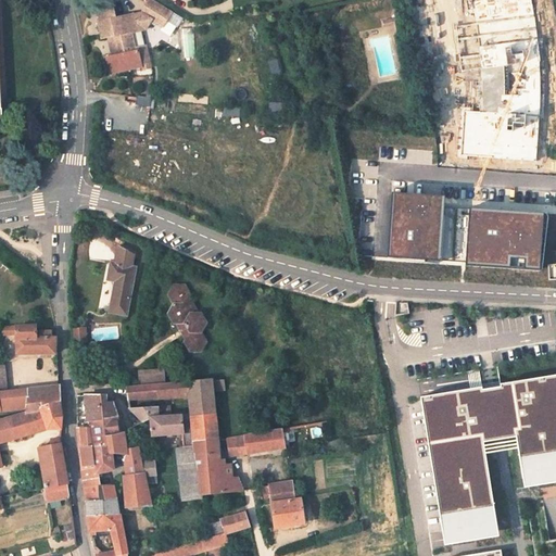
[(151,68),(146,46),(144,46),(141,29),(146,28),(151,19),(162,26),(172,12),(153,0),(149,0),(141,12),(114,19),(111,5),(102,0),(97,9),(100,22),(98,22),(101,38),(108,37),(114,35),(117,49),(114,50),(113,51),(113,53),(113,54),(112,55),(105,57),(110,75),(142,67),(142,71),(151,68)]
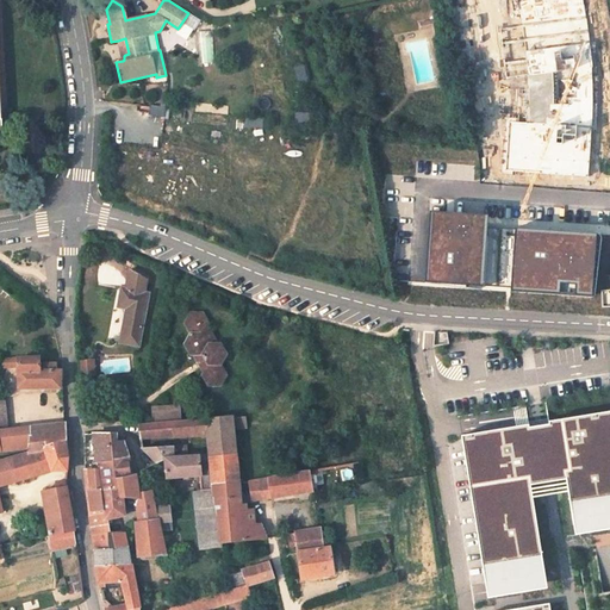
[(186,37),(194,31),(188,23),(180,30),(186,37)]
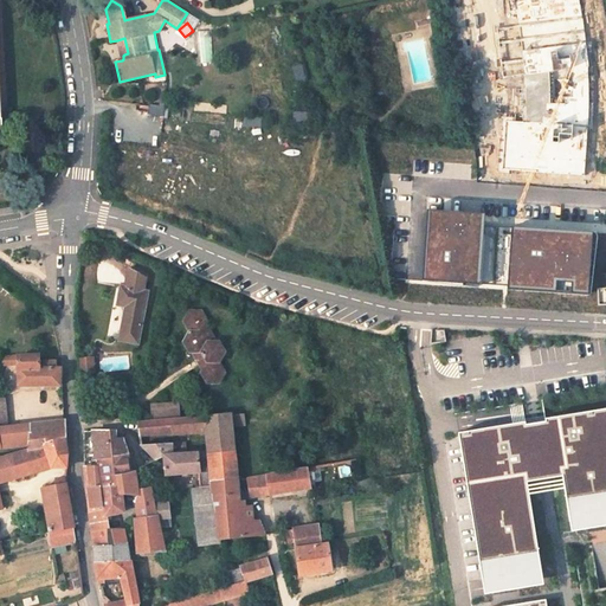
[(128,53),(124,38),(117,40),(122,60),(123,59),(123,58),(123,56),(124,55),(128,53)]
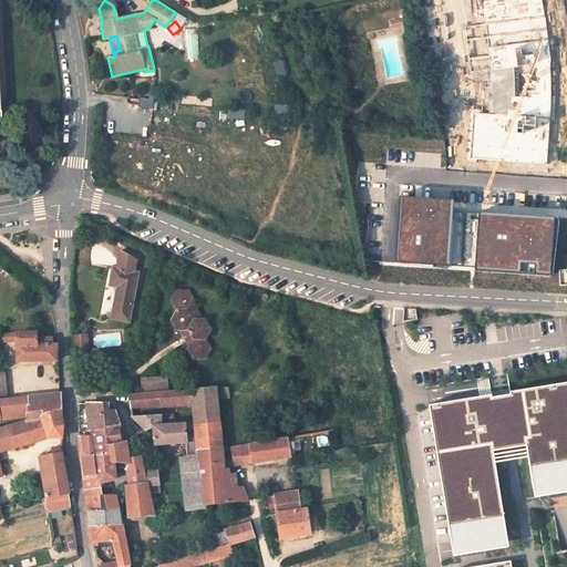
[(449,266),(453,199),(399,196),(394,263),(449,266)]
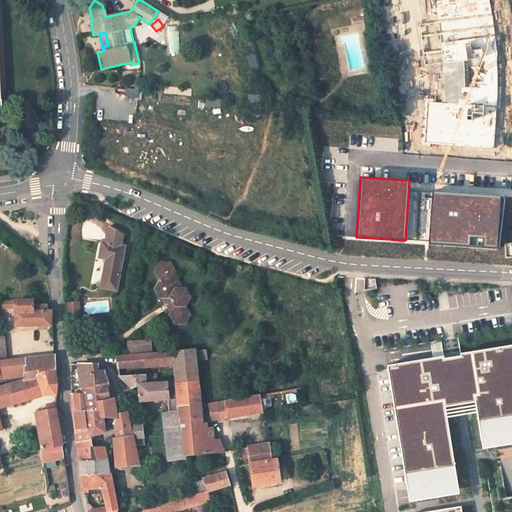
[(501,196),(433,191),(429,244),(497,249),(501,196)]
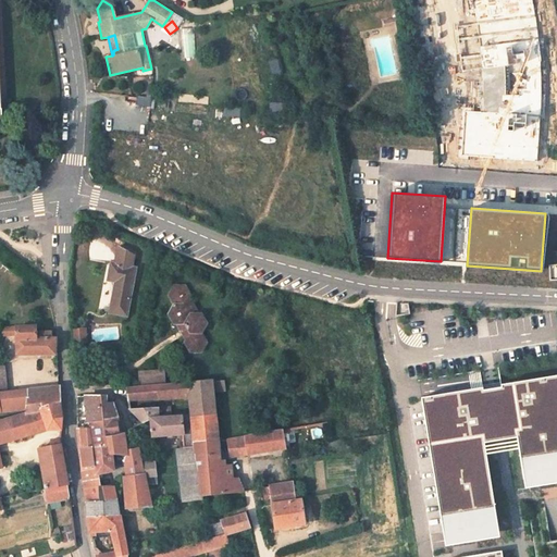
[(134,265),(108,262),(106,279),(112,279),(108,312),(127,314),(134,265)]
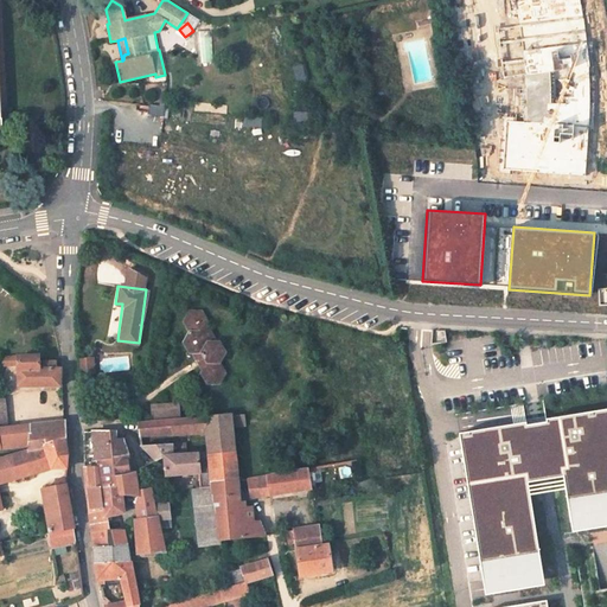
[(187,331),(181,342),(189,355),(199,355),(205,368),(199,377),(204,387),(219,387),(224,377),(219,368),(225,356),(218,343),(208,344),(202,332),(208,321),(202,310),(187,307),(181,319),(187,331)]
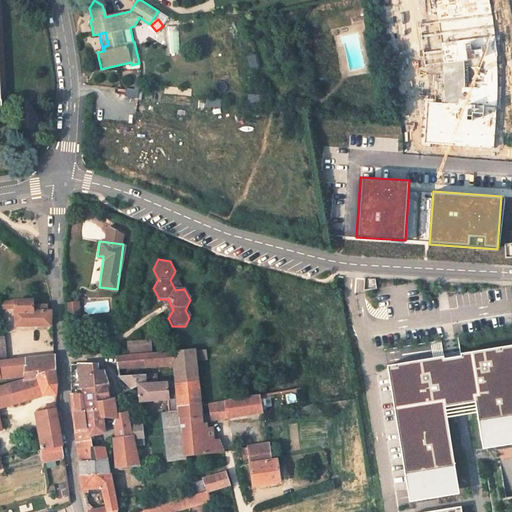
[(175,290),(184,289),(175,271),(170,280),(175,290)]
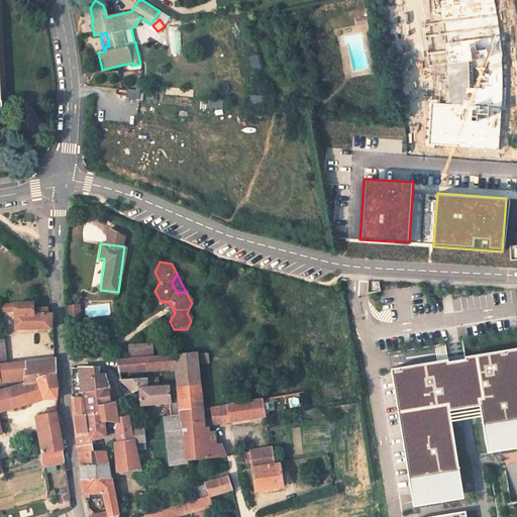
[(0,311),(15,311),(15,329),(54,328),(54,326),(52,326),(52,314),(46,314),(46,308),(32,308),(32,303),(0,302),(0,311)]
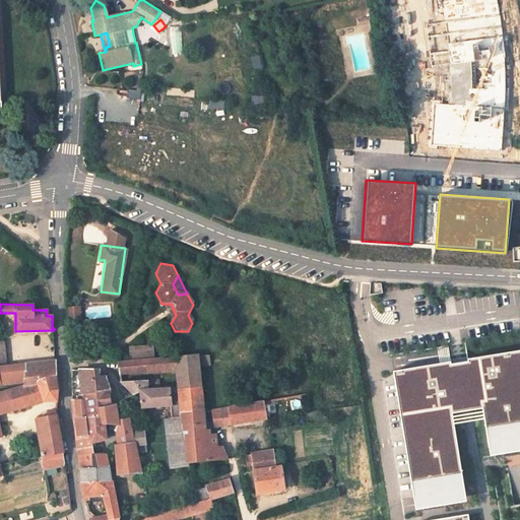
[(171,304),(161,304),(171,323),(176,315),(171,304)]
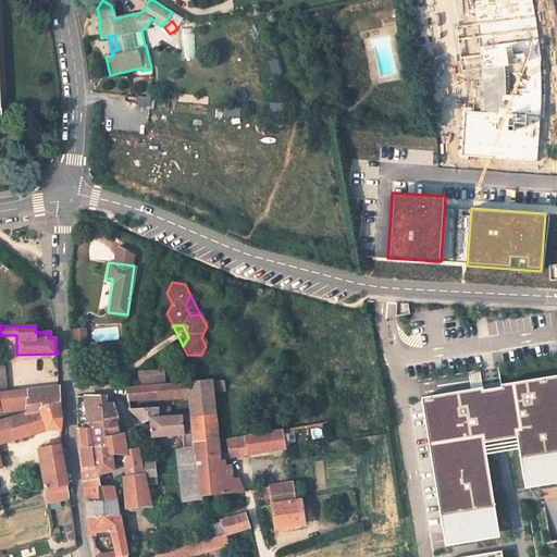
[(87,343),(86,329),(74,330),(76,344),(87,343)]
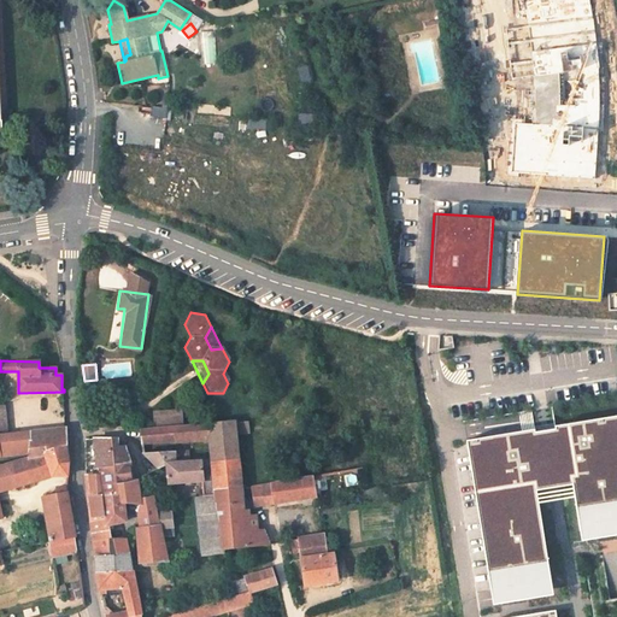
[(466,441),(494,606),(553,597),(536,493),(574,487),(583,544),(616,538),(616,417),(556,428),(557,432),(535,435),(534,430),(466,441)]
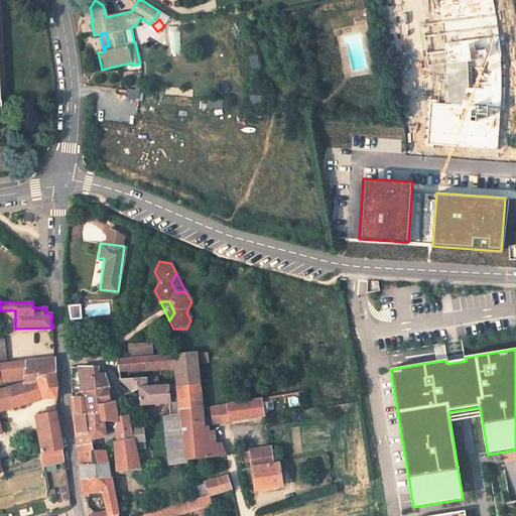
[(163,371),(175,370),(177,388),(181,416),(202,412),(196,355),(161,358),(163,371)]
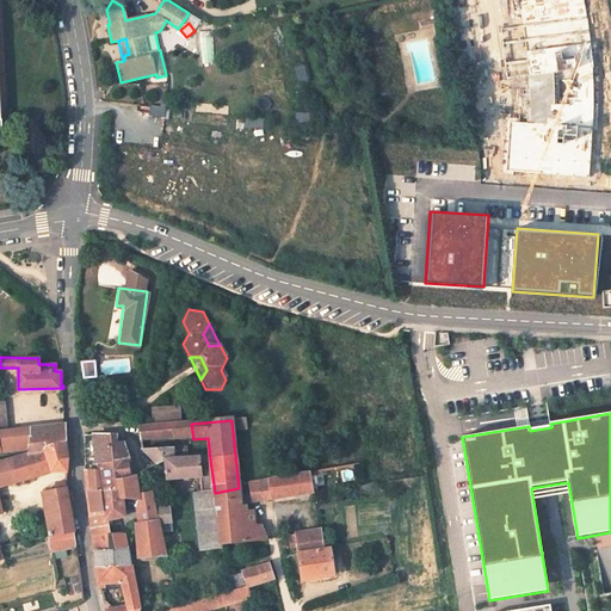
[(7,430),(0,430),(0,452),(28,448),(29,452),(45,448),(67,440),(66,424),(7,430)]
